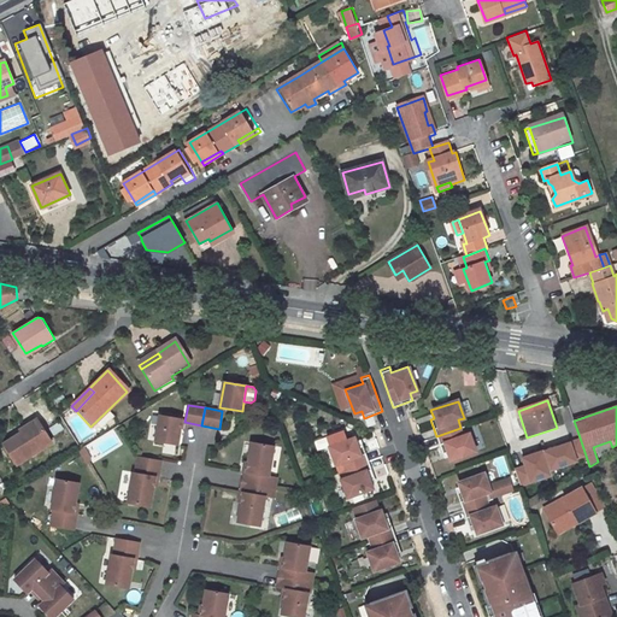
[(182,419),(159,415),(156,442),(177,446),(182,419)]
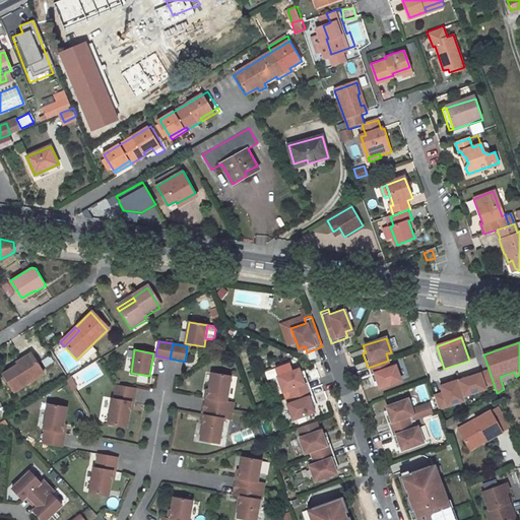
[(11,393),(42,375),(31,358),(16,367),(16,366),(0,375),(11,393)]
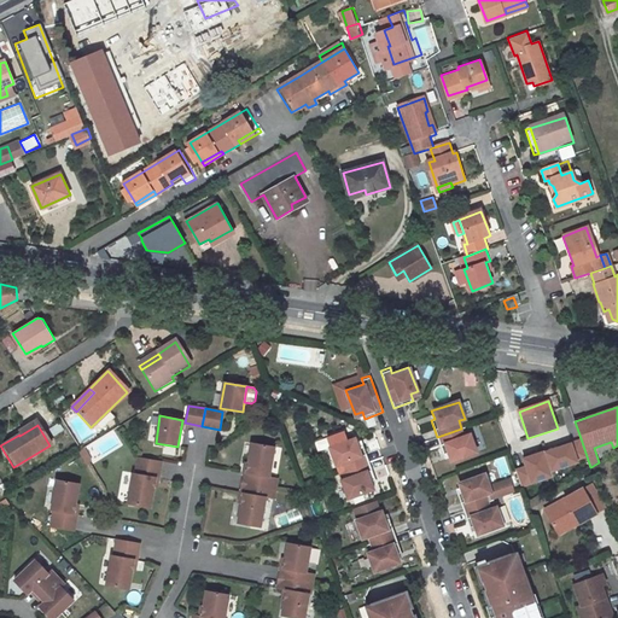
[(465,437),(461,429),(437,437),(444,454),(447,454),(449,462),(477,453),(471,436),(465,437)]
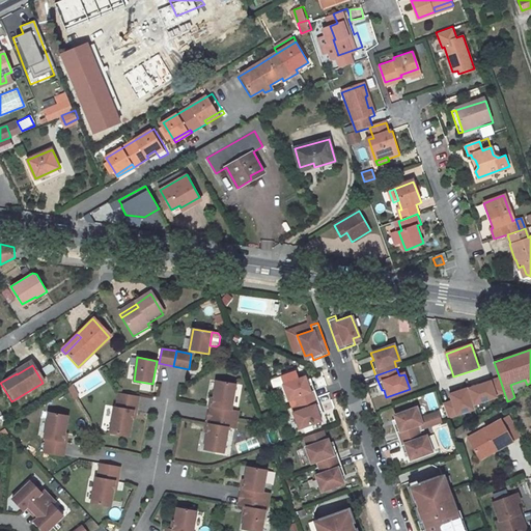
[(295,371),(279,378),(288,401),(291,400),(294,406),(317,396),(312,382),(309,384),(307,376),(298,380),(295,371)]
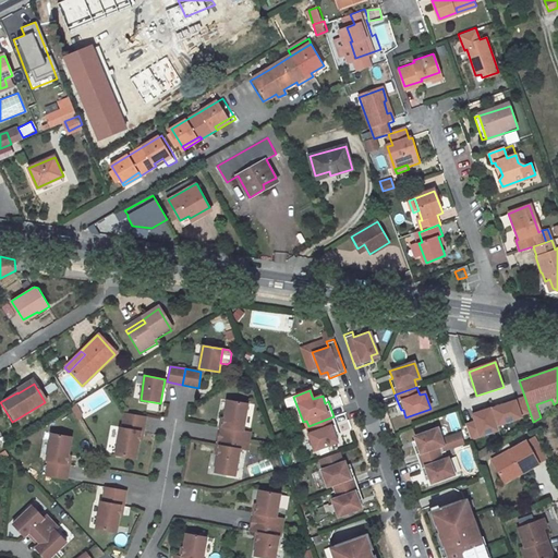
[(517,399),(525,426),(533,422),(524,396),(517,399)]
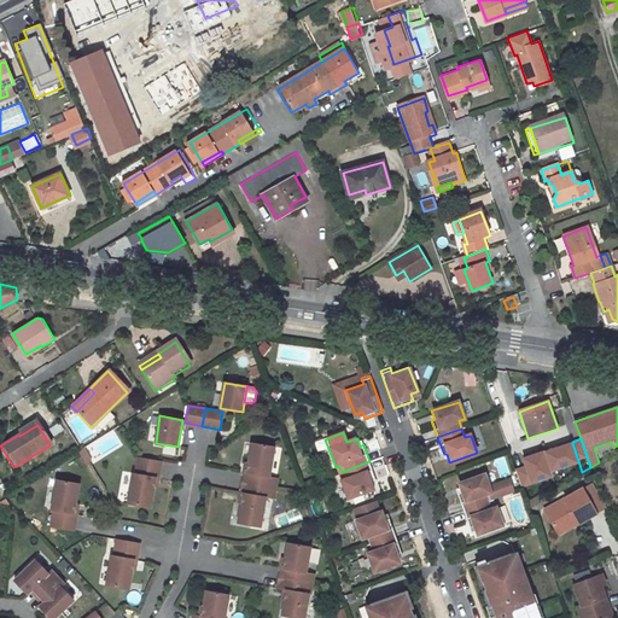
[(522,484),(577,466),(570,442),(513,460),(522,484)]
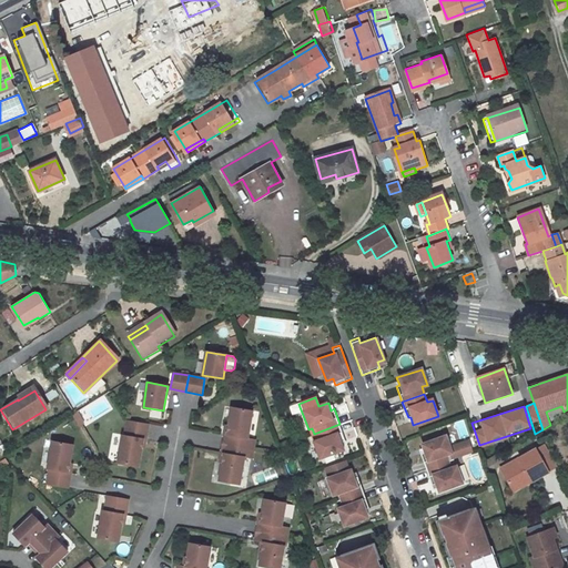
[(254,412),(232,407),(227,435),(225,434),(223,444),(254,449),(256,439),(250,438),(254,412)]
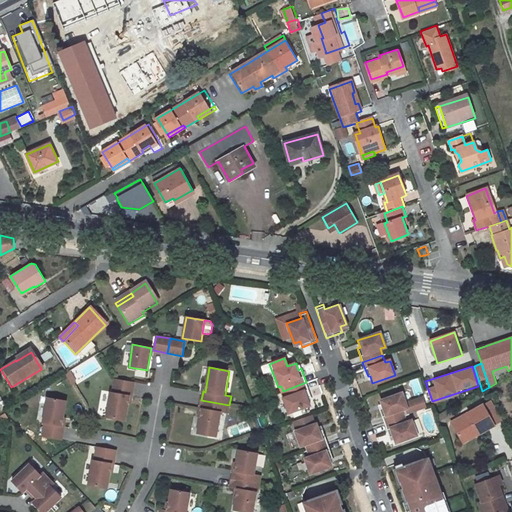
[(74,370),(64,374),(68,385),(78,380),(74,370)]
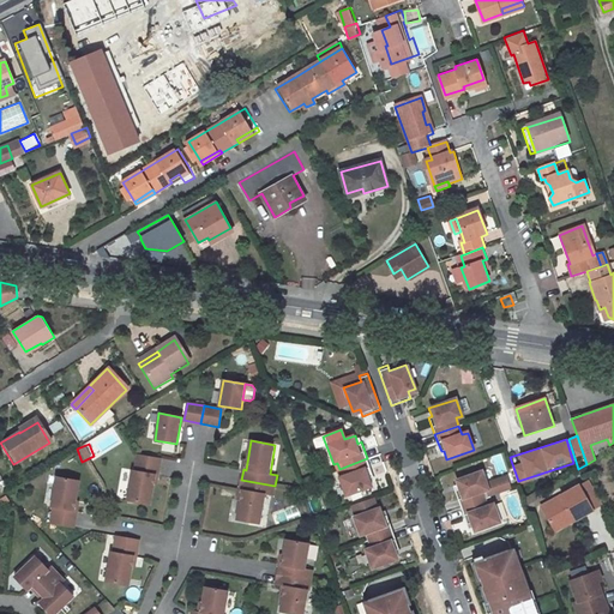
[(162,458),(137,453),(134,471),(131,471),(126,500),(151,505),(156,476),(160,476),(162,458)]
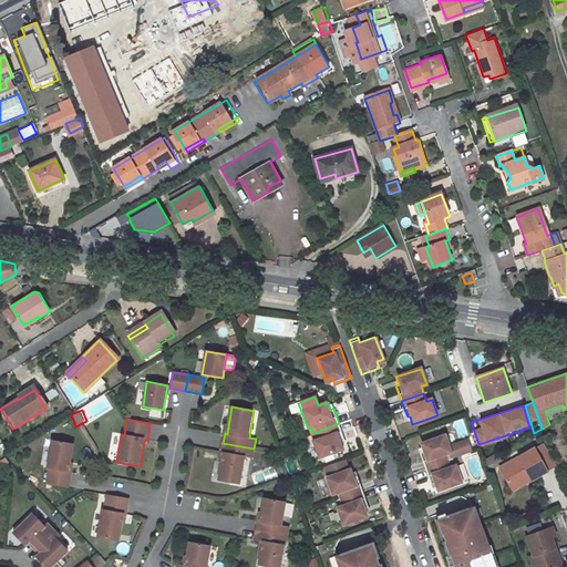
[(346,439),(339,423),(313,433),(316,437),(311,440),(318,457),(344,449),(341,441),(346,439)]
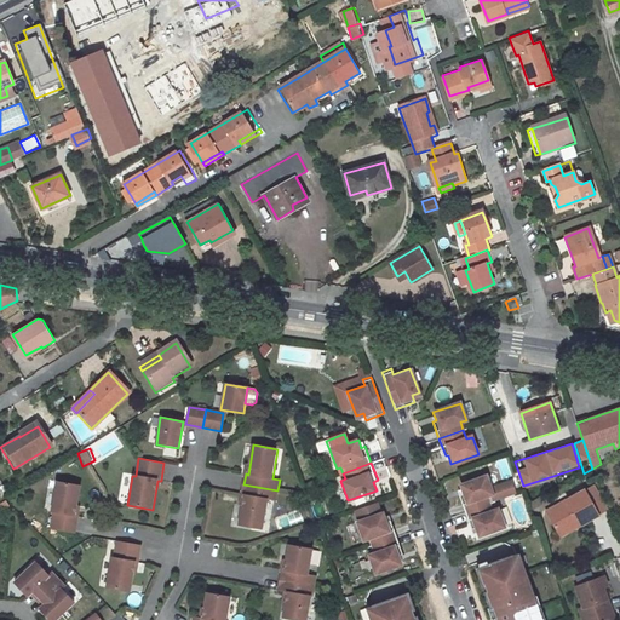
[(492,493),(486,476),(459,486),(463,494),(459,495),(465,512),(489,504),(487,495),(492,493)]
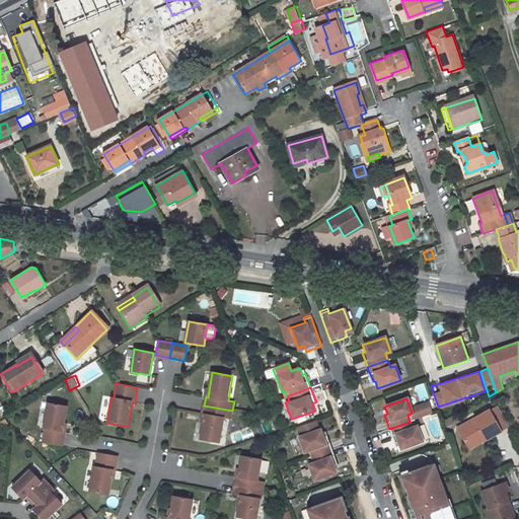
[(71,403),(51,402),(50,428),(52,428),(52,442),(72,443),(72,429),(70,429),(71,403)]
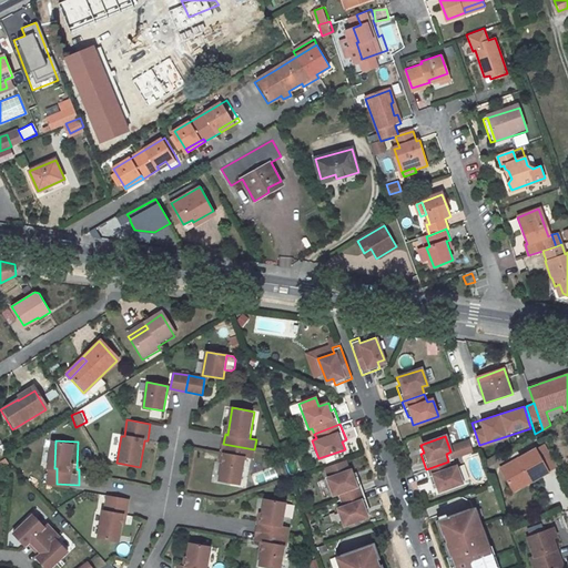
[(254,449),(223,444),(222,454),(224,454),(220,482),(241,485),(246,457),(253,458),(254,449)]
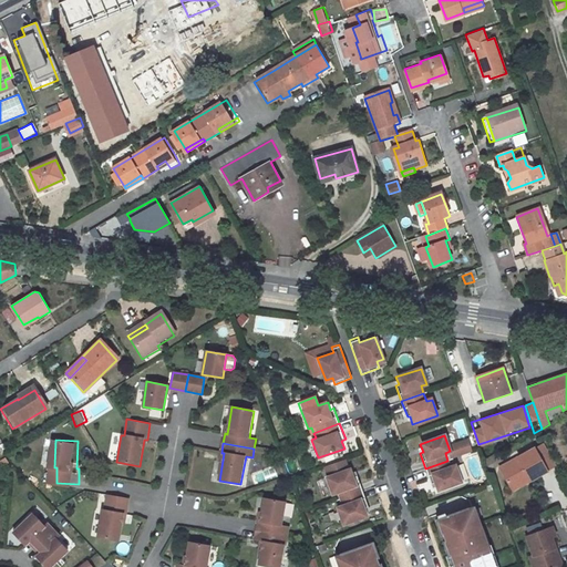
[(532,451),(496,471),(505,486),(524,476),(527,482),(544,473),(532,451)]
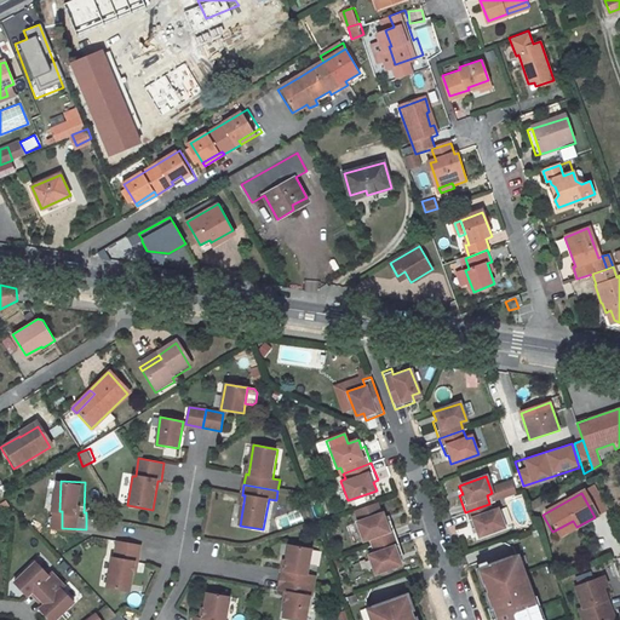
[(378,501),(354,511),(357,522),(356,523),(362,541),(368,539),(371,546),(397,537),(391,520),(388,521),(384,512),(383,514),(378,501)]
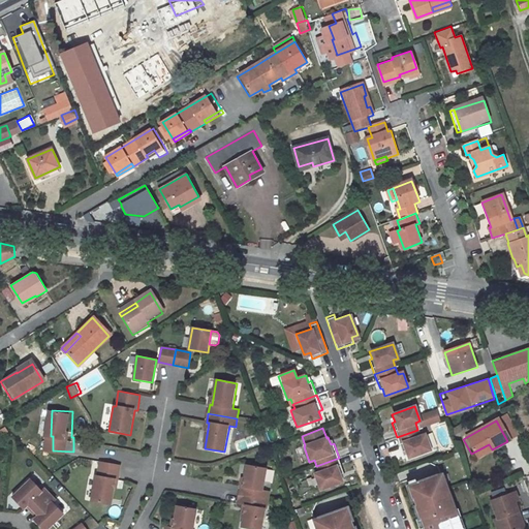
[(267,432),(270,442),(277,440),(274,430),(267,432)]
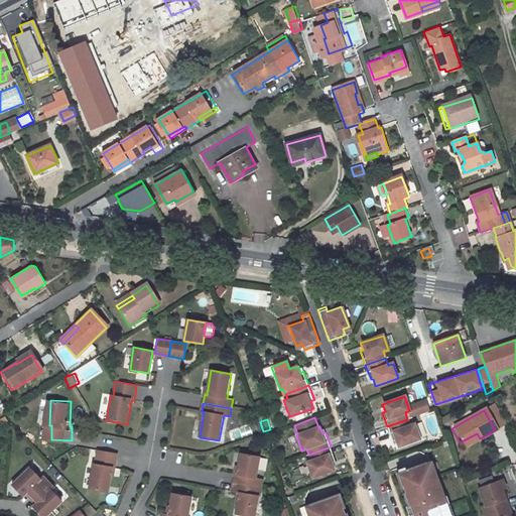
[(407,419),(387,426),(392,440),(395,439),(397,446),(420,438),(415,424),(410,426),(407,419)]
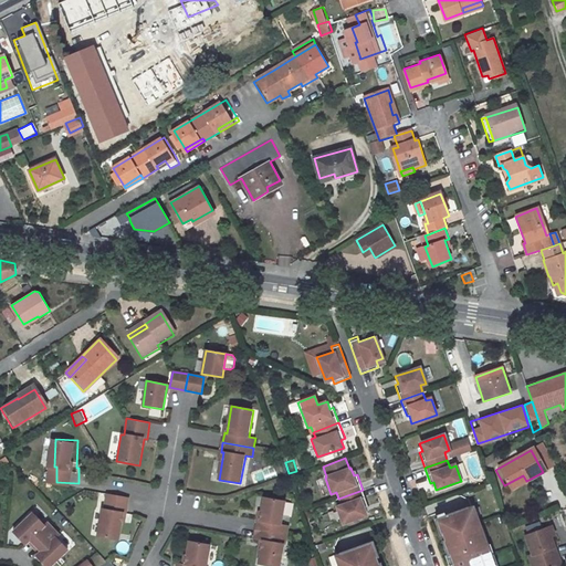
[(461,481),(467,479),(461,463),(456,465),(461,481)]
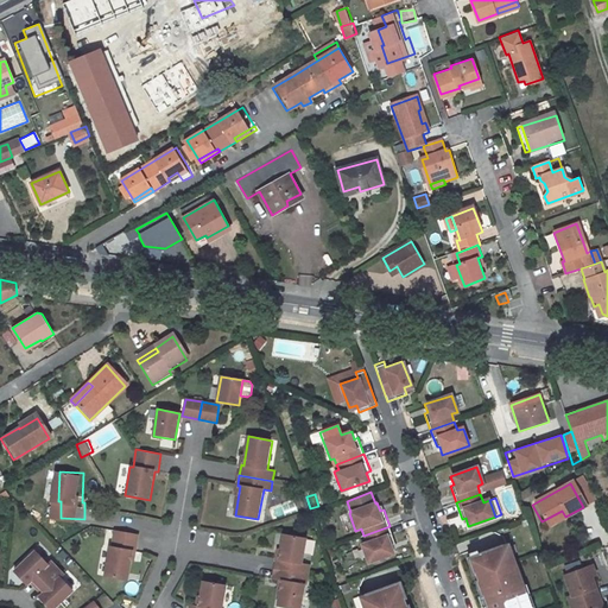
[(545,527),(565,517),(562,511),(542,521),(545,527)]
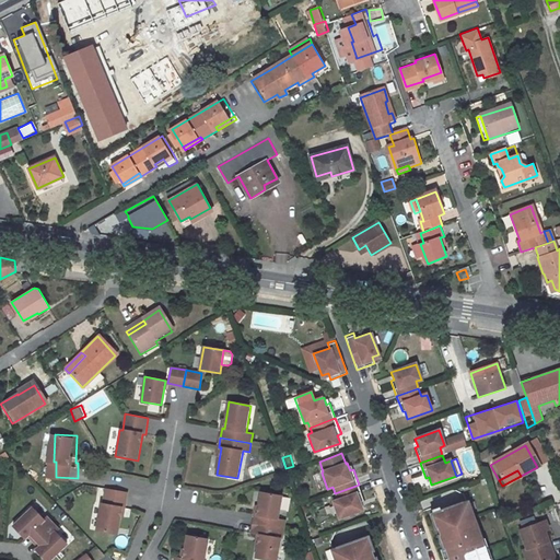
[(364,499),(359,485),(335,493),(337,499),(331,501),(338,517),(363,508),(361,500),(364,499)]
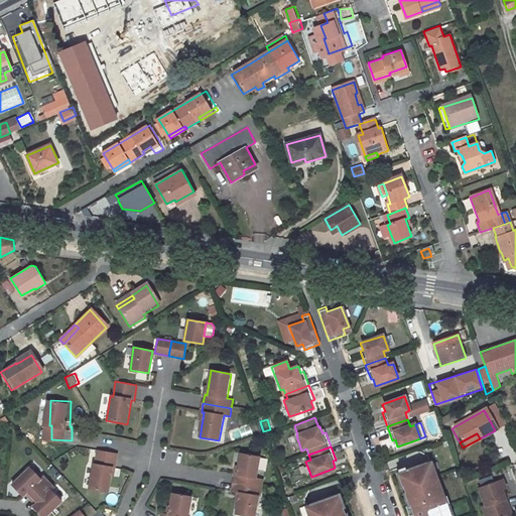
[(114,467),(117,454),(98,450),(96,464),(93,464),(89,488),(108,492),(112,467),(114,467)]
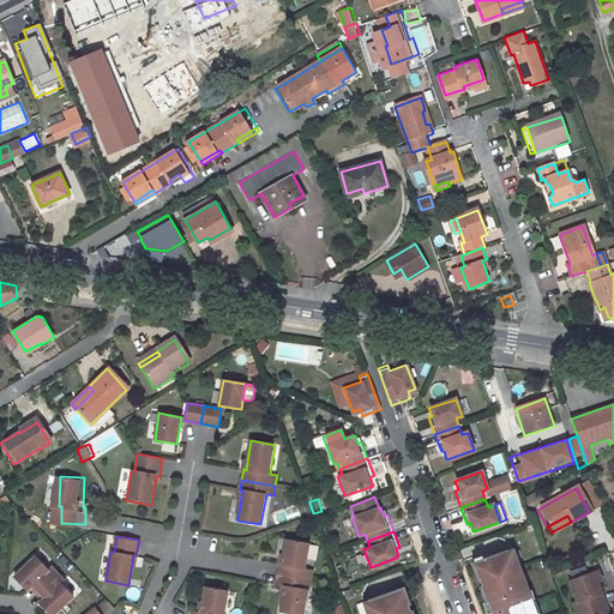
[(305,570),(309,546),(286,541),(281,566),(278,566),(277,575),(312,581),(313,572),(305,570)]
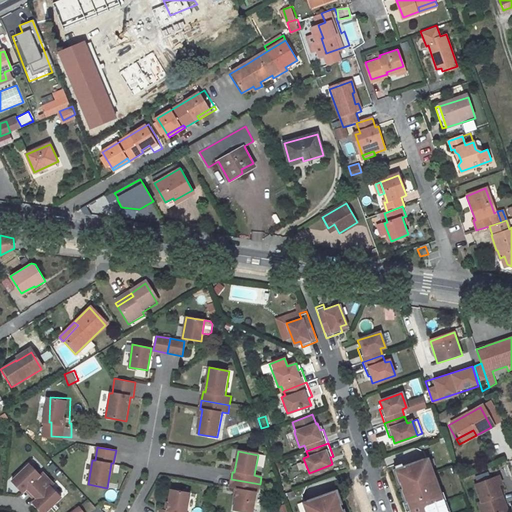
[(448,511),(430,457),(398,468),(412,511),(448,511)]
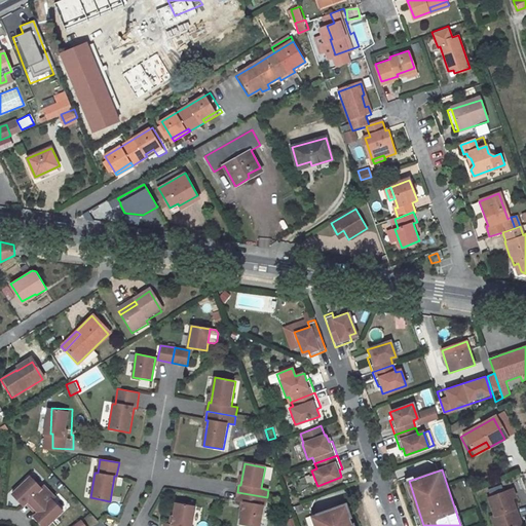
[(42,488),(32,476),(13,493),(24,504),(28,501),(33,506),(49,491),(44,486),(42,488)]
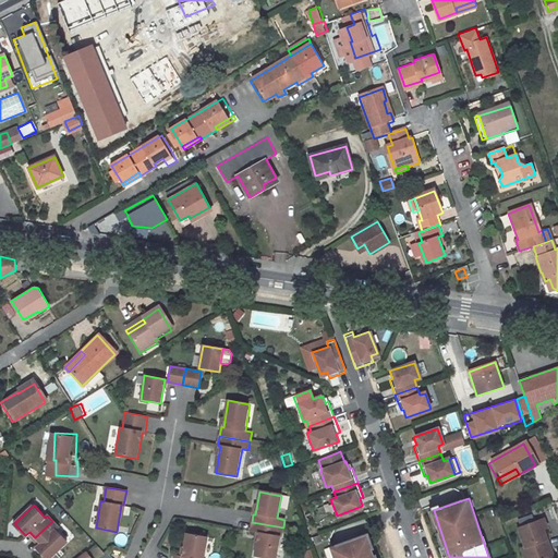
[(520,528),(526,546),(522,547),(525,557),(550,557),(545,540),(549,538),(545,528),(548,526),(546,518),(520,528)]
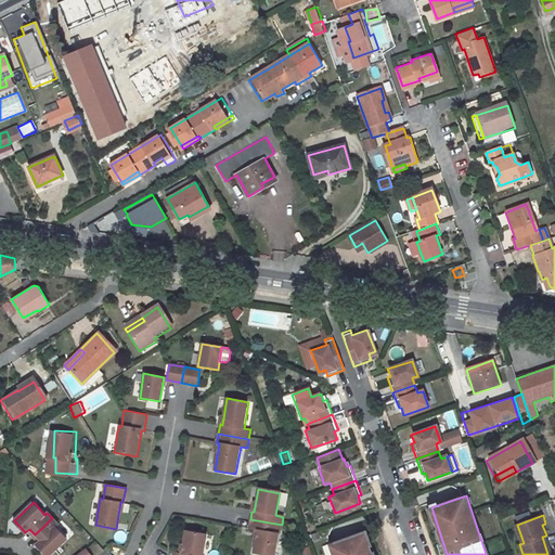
[(52,518),(35,534),(40,541),(36,544),(44,554),(48,554),(66,539),(55,526),(57,525),(52,518)]
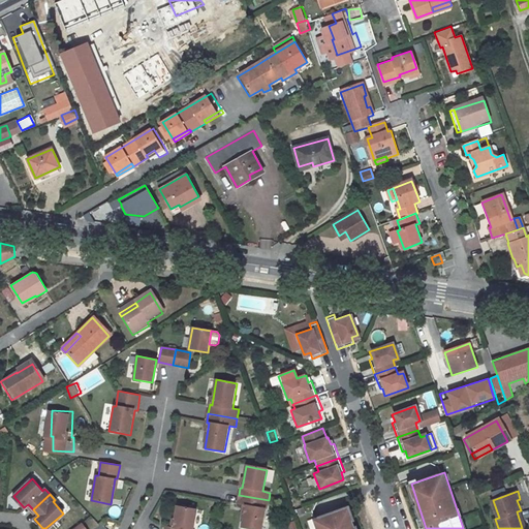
[(269,500),(239,495),(237,502),(245,504),(241,526),(261,528),(266,507),(268,508),(269,500)]
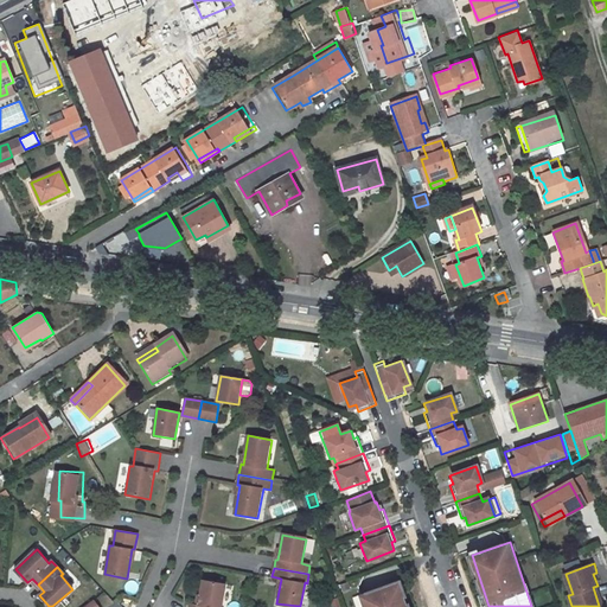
[(187,605),(186,606),(219,606),(224,581),(200,576),(196,606),(187,605)]
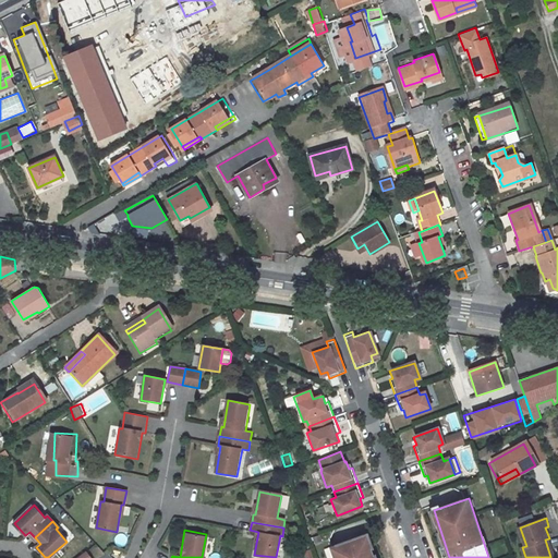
[(375,557),(367,534),(332,547),(336,557),(375,557)]
